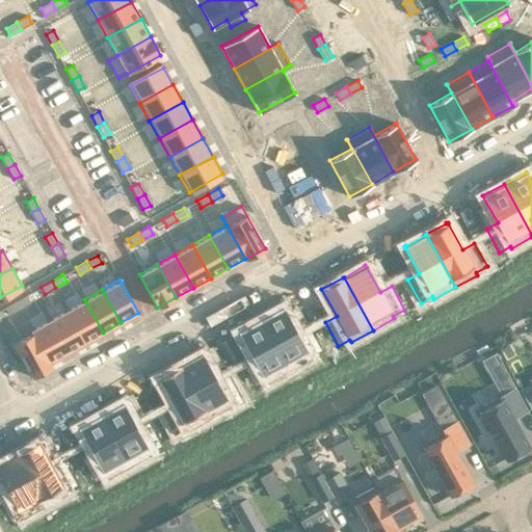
[(28,294),(17,300),(21,308),(31,301),(28,294)]
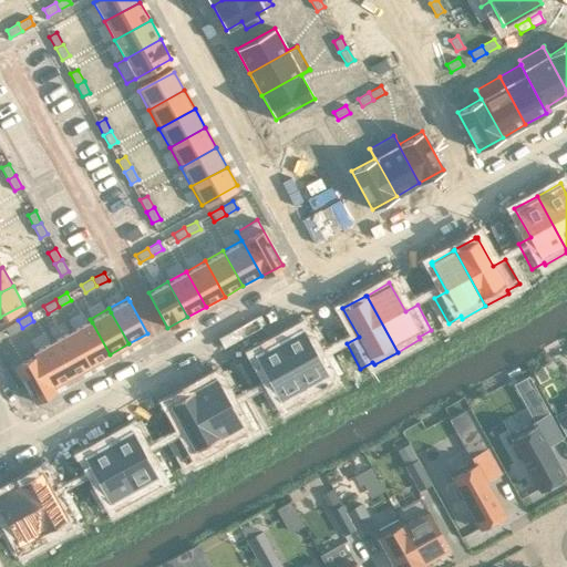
[(90,319),(71,329),(91,364),(110,354),(92,322),(90,319)]
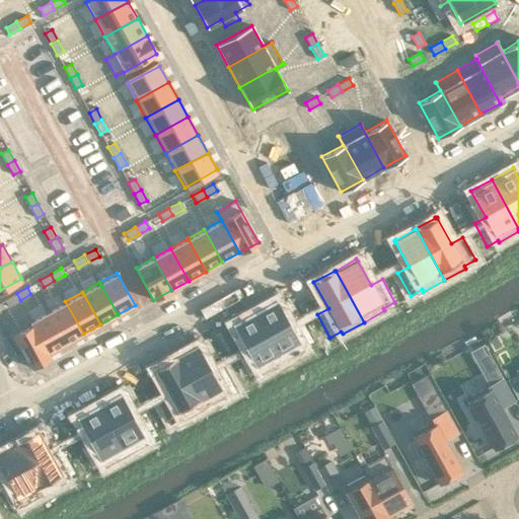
[(16,293),(6,298),(9,305),(20,300),(16,293)]
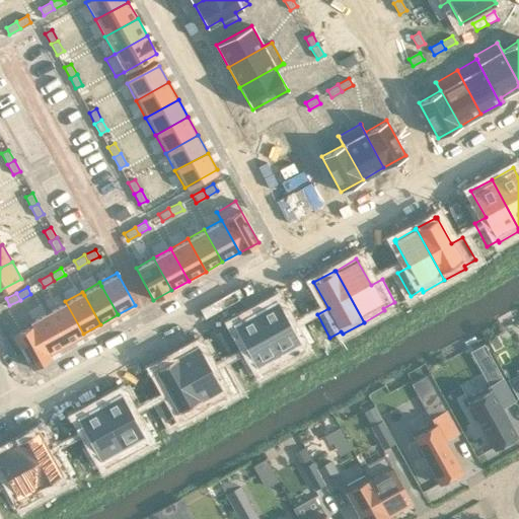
[(275,299),(253,311),(282,363),(303,351),(302,349),(313,343),(300,319),(289,325),(275,299)]
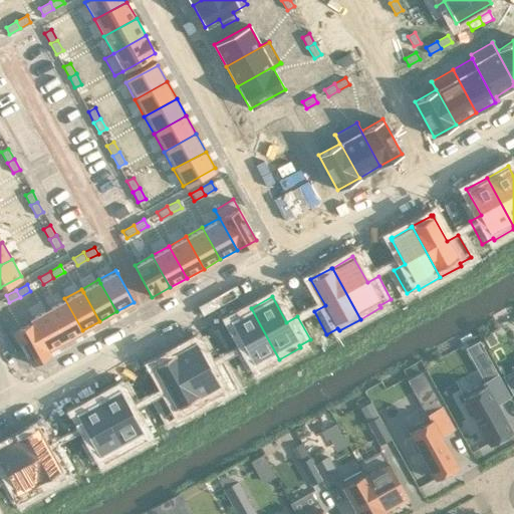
[(64,298),(48,307),(50,311),(65,339),(82,330),(64,298)]
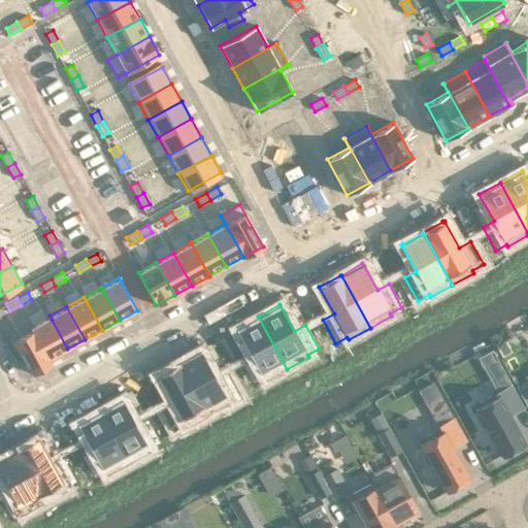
[(50,316),(32,325),(34,329),(51,359),(67,349),(52,320),(50,316)]
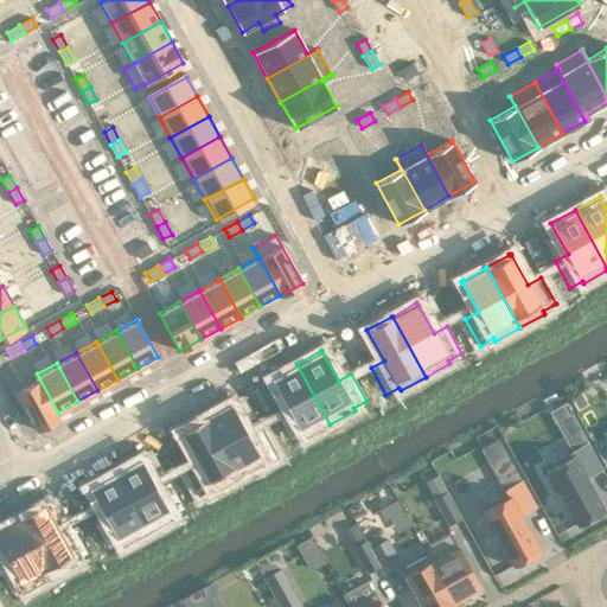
[(296,364),(272,378),(289,408),(275,415),(291,442),(304,435),(305,438),(330,425),(296,364)]
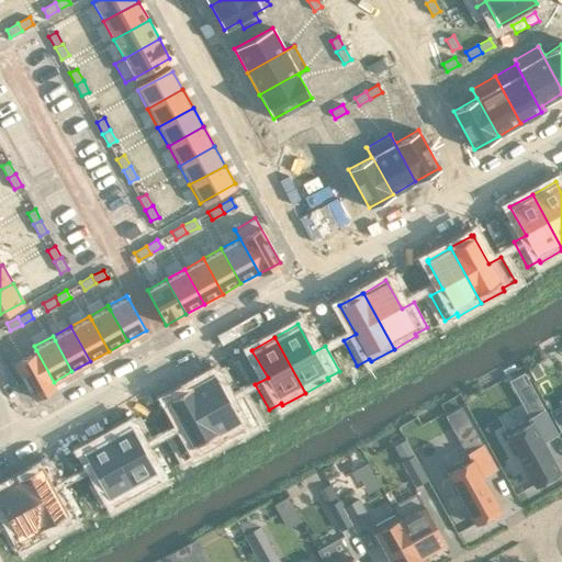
[(36,350),(18,360),(35,392),(37,395),(56,385),(54,382),(36,350)]
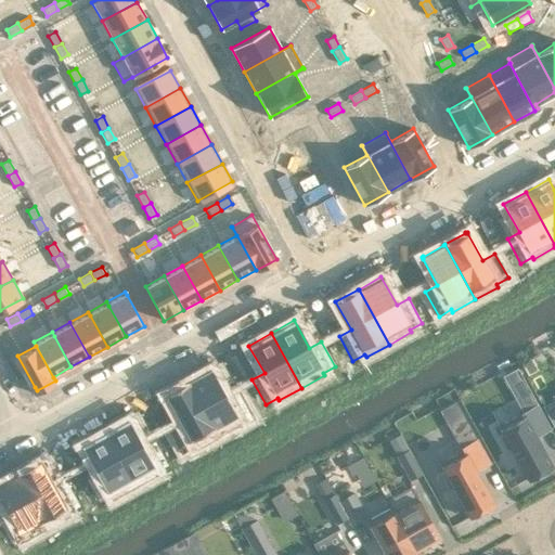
[(188,381),(186,382),(218,437),(239,425),(240,426),(253,418),(237,390),(226,398),(211,372),(211,371),(210,370),(208,370),(208,371),(189,382),(188,381)]
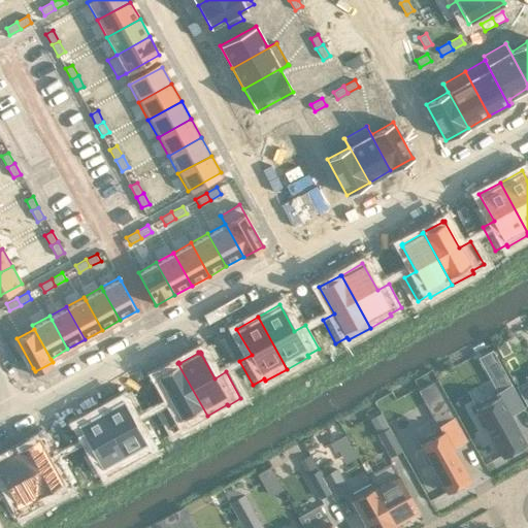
[(158,374),(157,374),(157,376),(158,376),(171,402),(160,408),(173,431),(185,425),(186,427),(207,416),(177,363),(158,374)]
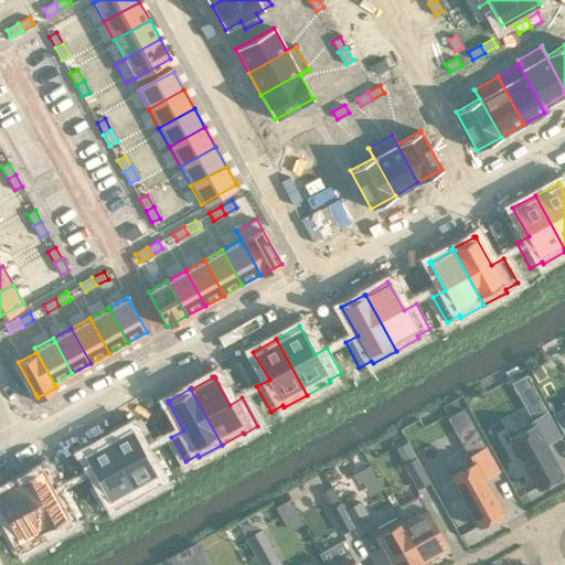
[(563,407),(552,414),(563,434),(564,433),(564,403),(562,405),(563,407)]
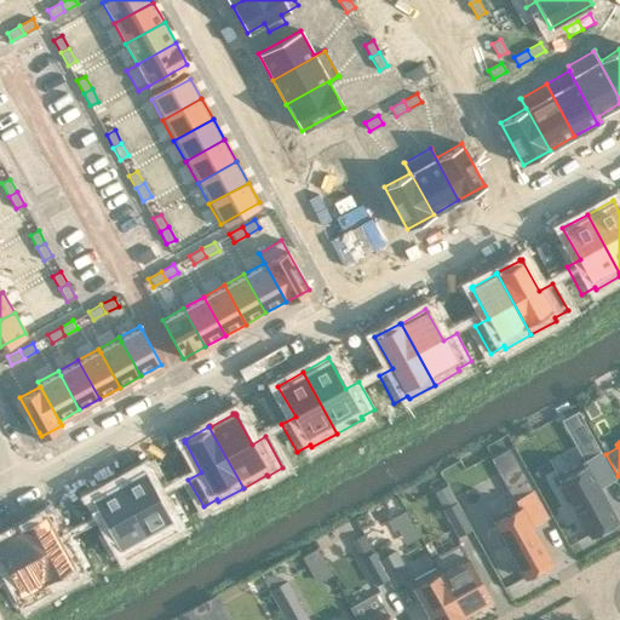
[(509,448),(492,457),(500,471),(517,463),(509,448)]
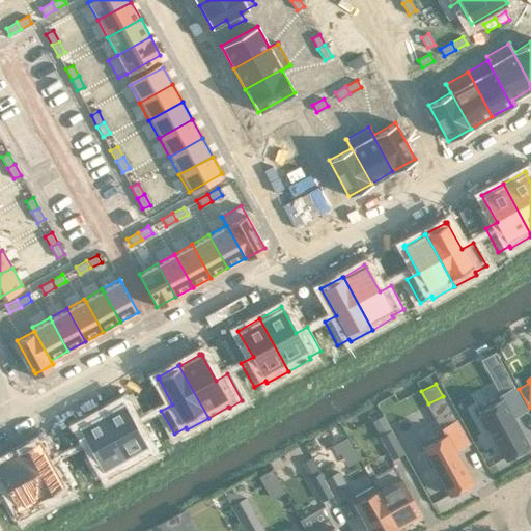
[(480,415),(476,417),(484,431),(488,429),(491,432),(488,434),(494,442),(495,441),(497,445),(504,458),(528,445),(518,426),(519,425),(515,419),(513,420),(512,417),(526,410),(513,387),(476,408),(480,415)]
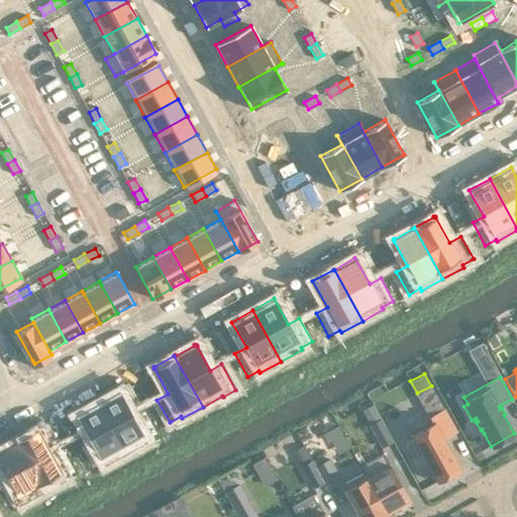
[(118,391),(97,403),(125,454),(128,452),(146,442),(145,440),(157,434),(143,411),(132,417),(118,391)]
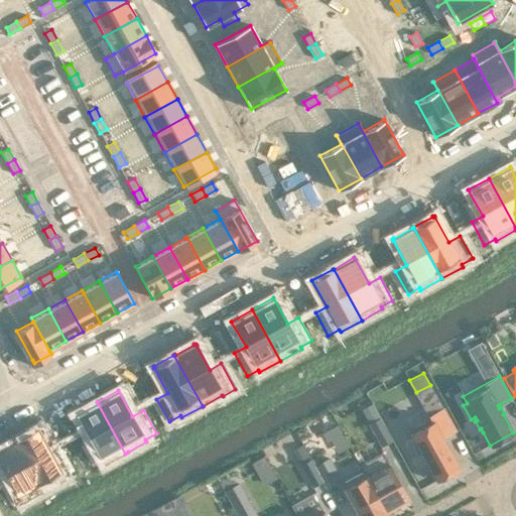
[(97,402),(76,414),(91,439),(80,445),(92,469),(103,463),(104,465),(125,454),(97,402)]
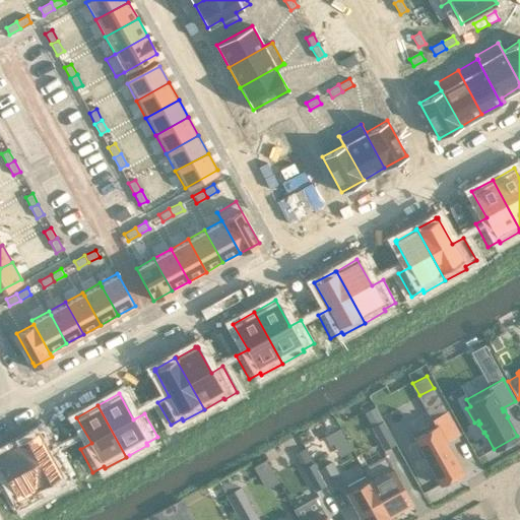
[(415,441),(411,443),(419,458),(424,456),(425,459),(424,459),(428,467),(430,467),(439,483),(462,471),(452,452),(453,452),(450,445),(448,446),(445,441),(446,441),(458,434),(446,411),(432,419),(434,421),(411,434),(415,441)]
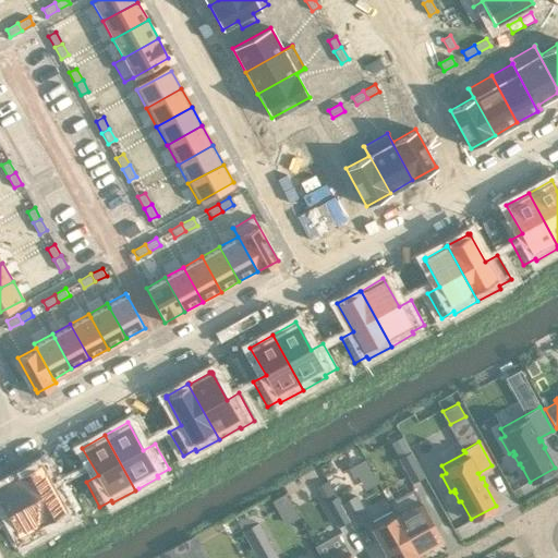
[(410,452),(398,459),(411,482),(423,475),(410,452)]
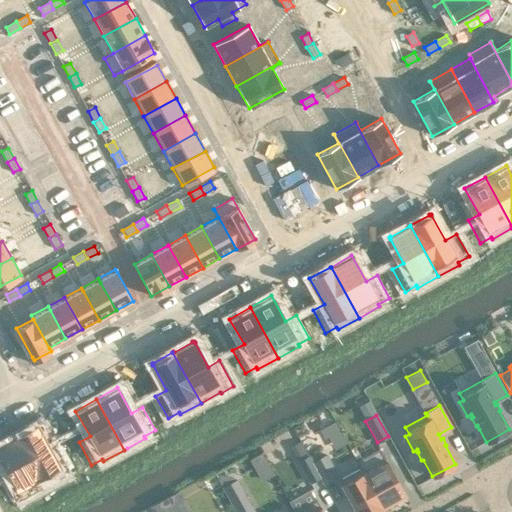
[(334,421),(319,429),(324,438),(327,436),(339,429),(334,421)]
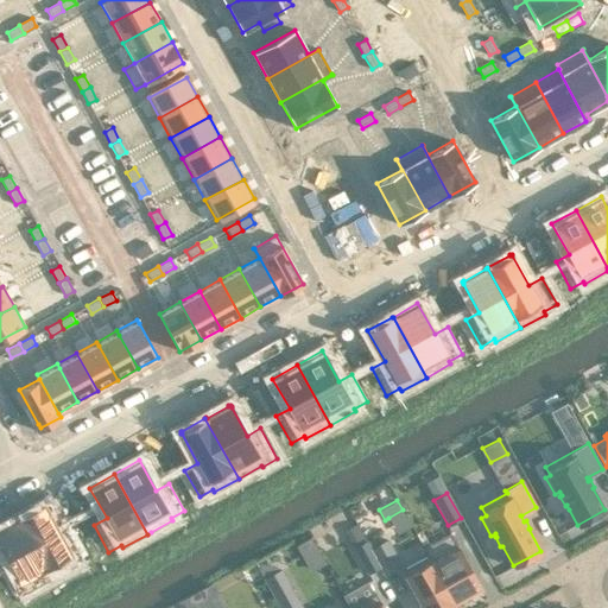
[(43,505),(17,519),(18,519),(51,580),(76,565),(75,563),(88,556),(73,529),(59,536),(43,505)]
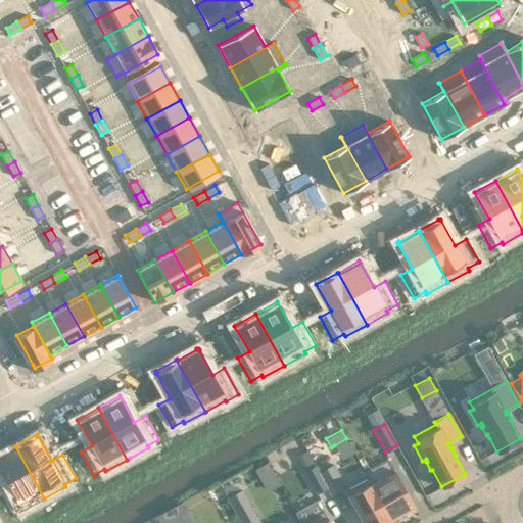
[(15,446),(0,455),(0,469),(8,484),(0,488),(0,495),(10,514),(21,508),(22,510),(44,498),(15,446)]
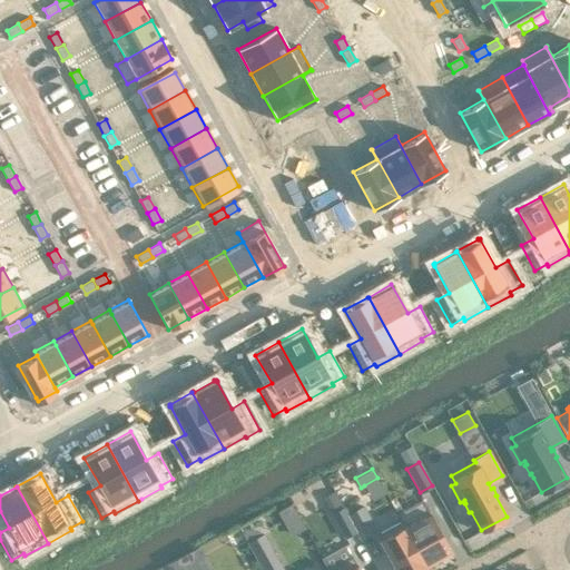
[(421,500),(396,513),(426,567),(428,567),(426,564),(450,552),(421,500)]
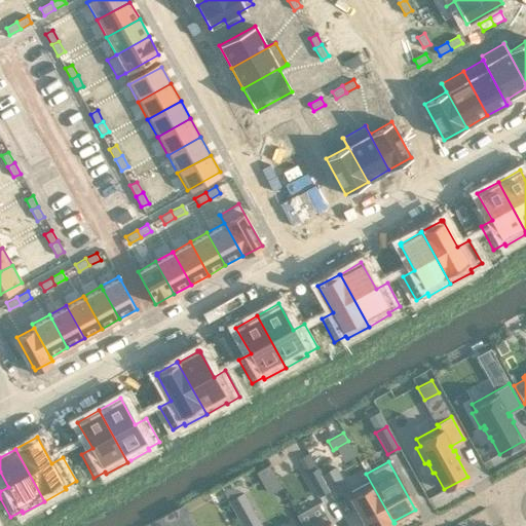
[(321,475),(329,490),(332,496),(346,489),(335,467),(321,475)]
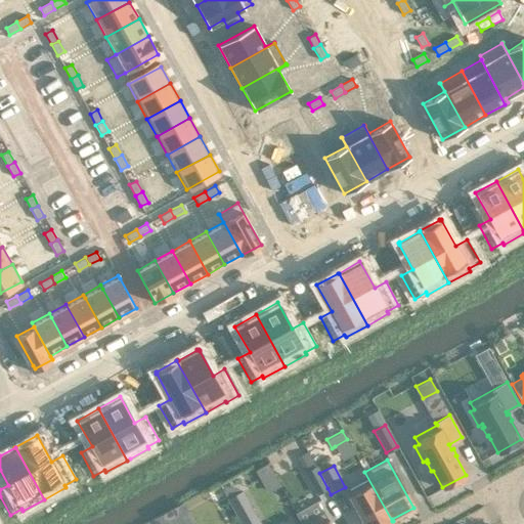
[(315,467),(305,472),(316,493),(328,488),(319,473),(315,467)]
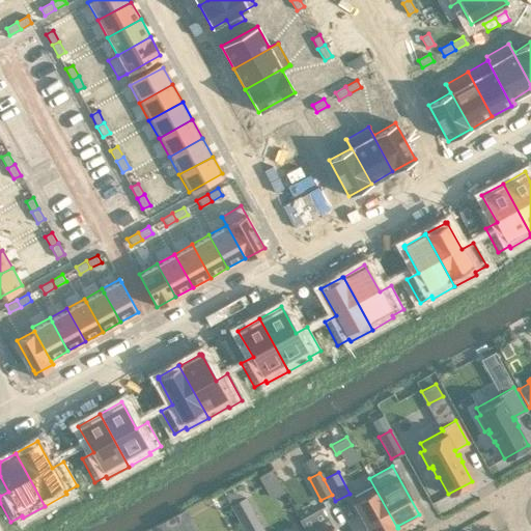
[(276,475),(262,482),(272,499),(285,492),(276,475)]
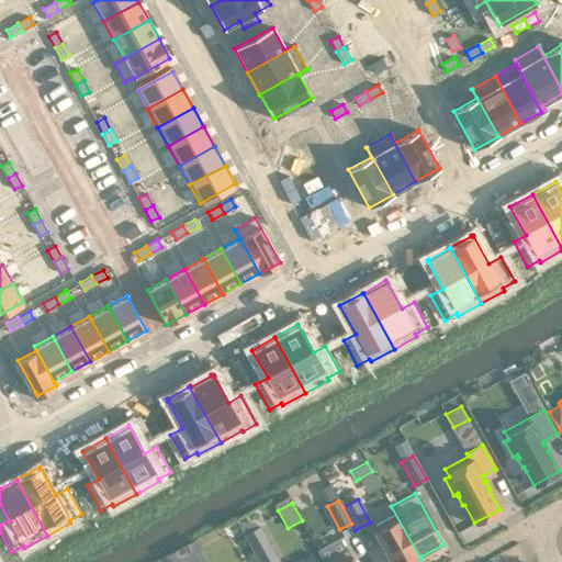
[(394,514),(371,527),(391,561),(414,561),(420,559),(391,506),(390,506),(391,507),(394,514)]
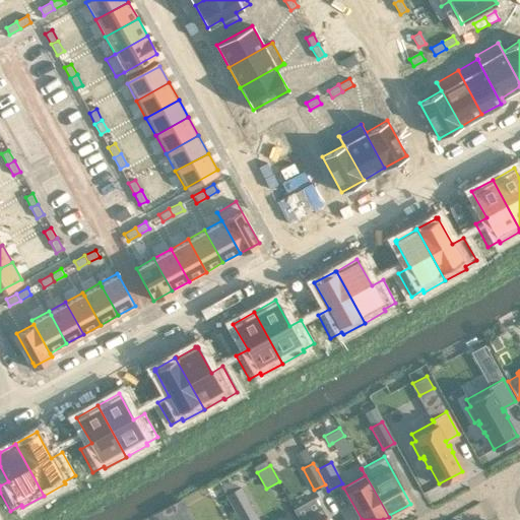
[(258,519),(240,488),(225,495),(240,519),(258,519)]
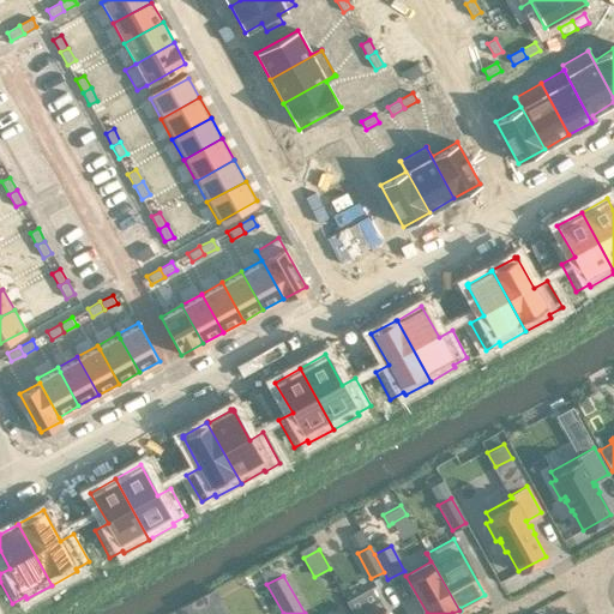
[(378,600),(353,613),(386,613),(379,599),(378,600)]
